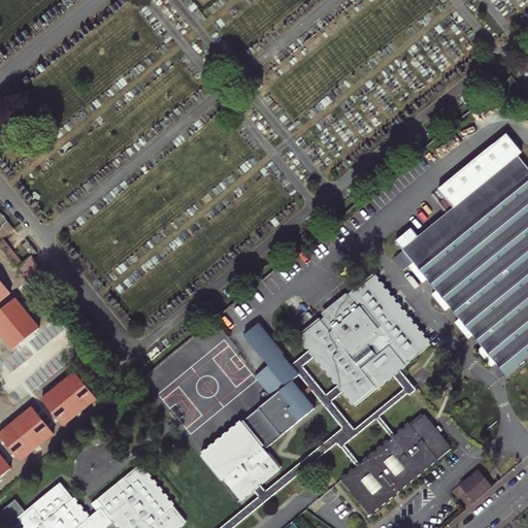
[(410,228),(395,241),(403,252),(414,264),(409,267),(423,283),(427,281),(436,292),(432,295),(447,311),(450,308),(459,320),(456,323),(469,338),(472,336),(483,348),(479,351),(492,367),(495,364),(508,380),(527,363),(527,168),(518,157),(522,153),(506,133),(438,190),(446,199),(437,204),(447,215),(419,237),(410,228)]
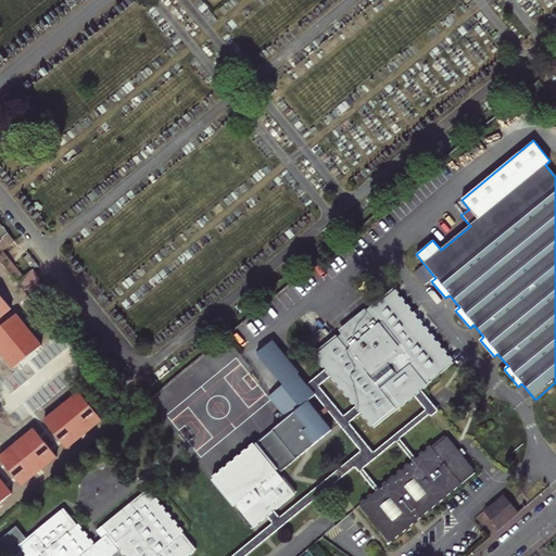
[(0,262),(11,275),(38,308),(48,300),(40,291),(45,288),(37,279),(39,277),(33,269),(23,277),(1,250),(13,240),(2,226),(0,227),(0,262)]
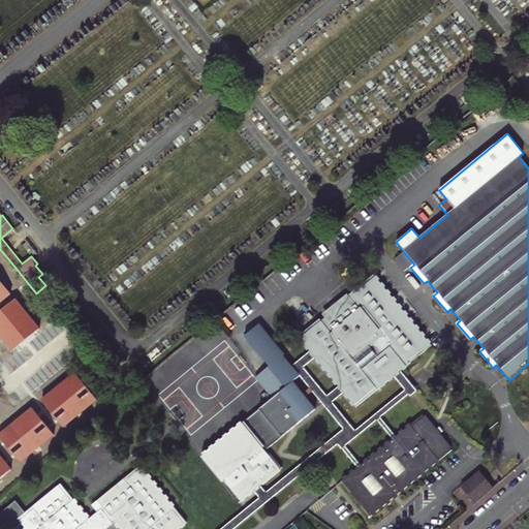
[(31,256),(36,251),(27,241),(22,245),(31,256)]
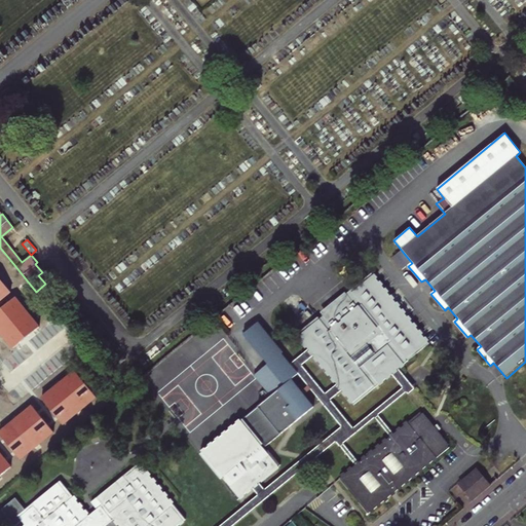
[(10,260),(0,248),(0,265),(1,267),(10,260)]
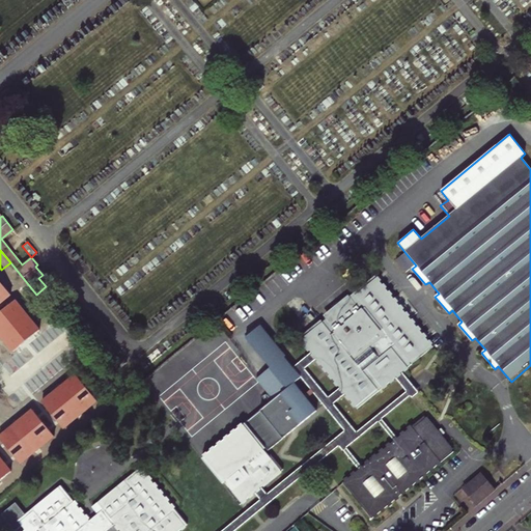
[(407,273),(412,269),(416,266),(406,253),(396,260),(407,273)]
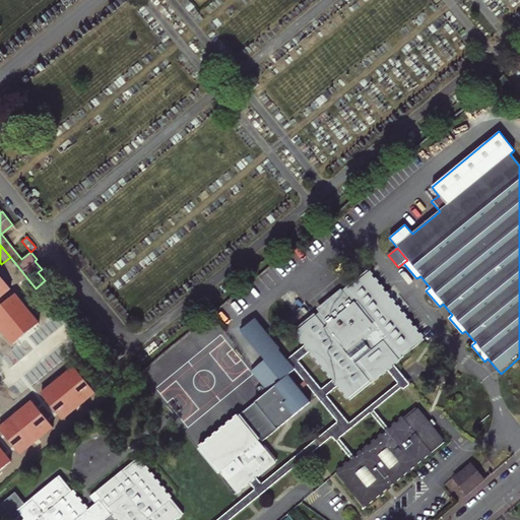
[(367,271),(335,298),(337,300),(316,316),(315,314),(294,331),(350,400),(425,340),(367,271)]
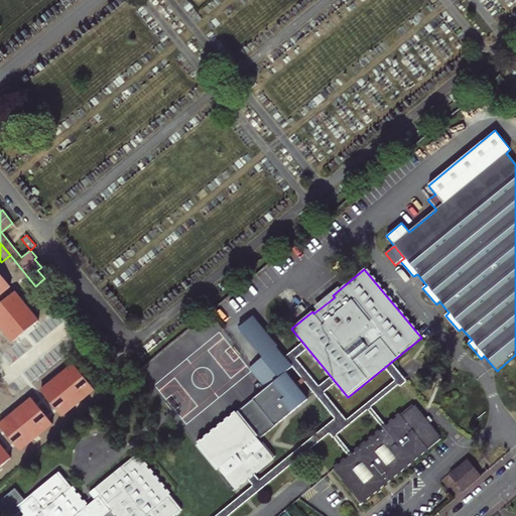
[(333,295),(312,311),(313,313),(335,297),(333,295)]
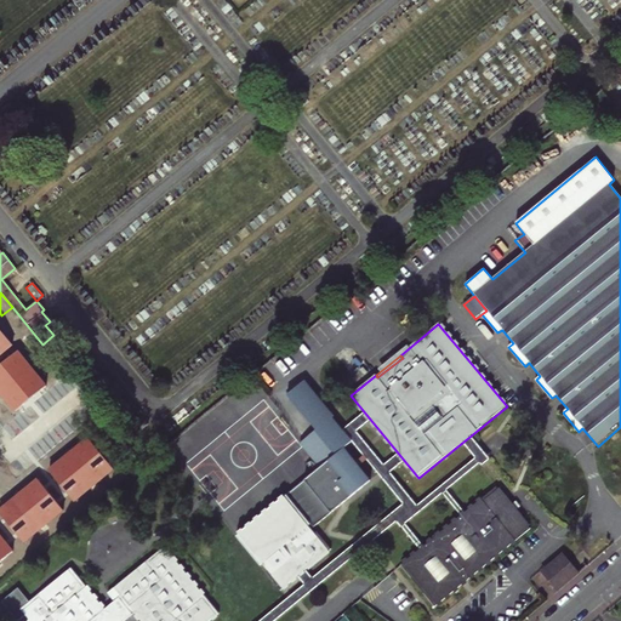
[(511,506),(495,488),(400,567),(436,608),(530,529),(514,511),(519,507),(514,502),(511,506)]
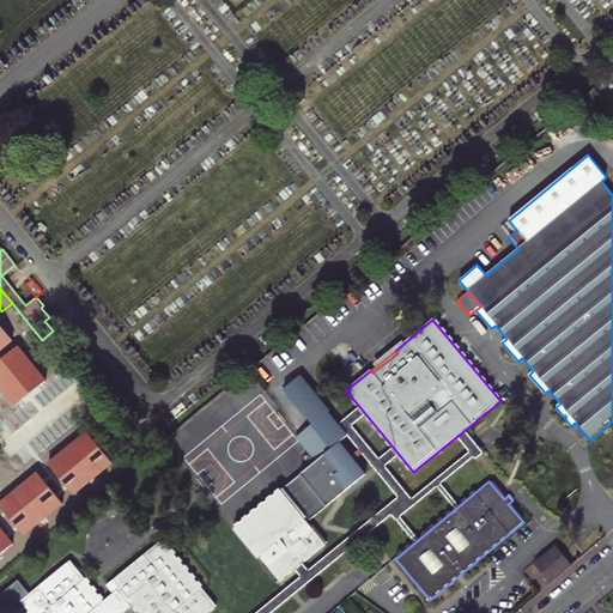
[(278,584),(327,544),(313,526),(310,528),(304,521),(307,519),(284,490),(281,492),(279,490),(234,527),(236,528),(234,530),(258,559),(259,557),(265,564),(263,566),(278,584)]
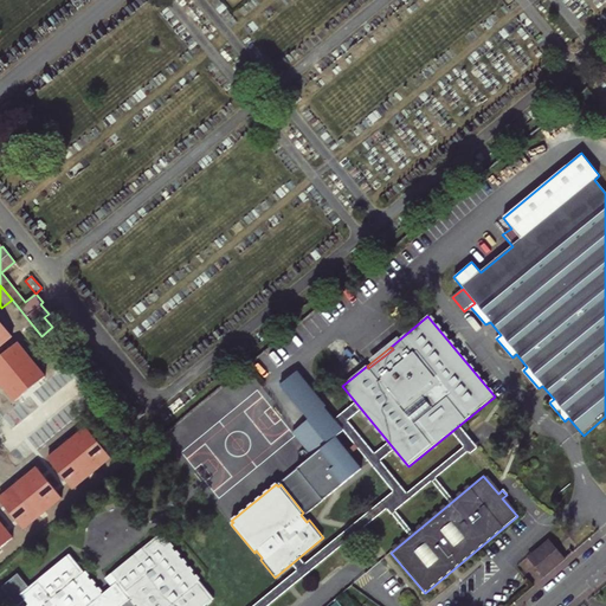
[(160,534),(104,580),(111,588),(116,594),(123,590),(130,599),(136,605),(205,605),(214,599),(160,534)]
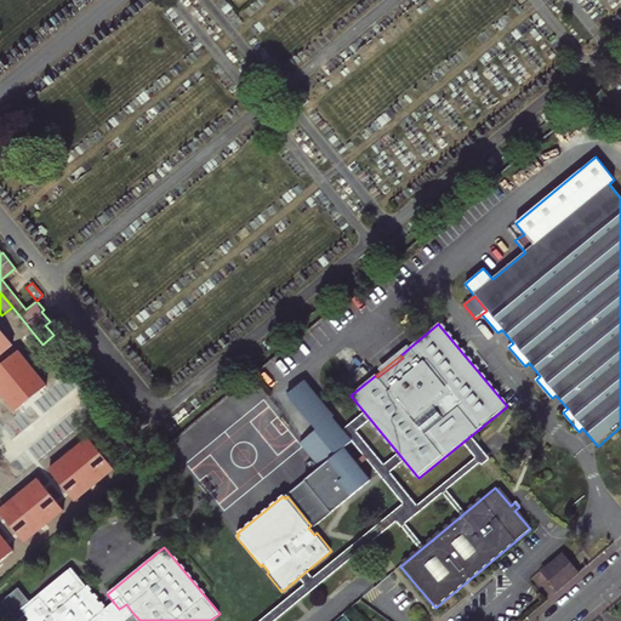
[(579,575),(593,563),(584,551),(569,563),(579,575)]
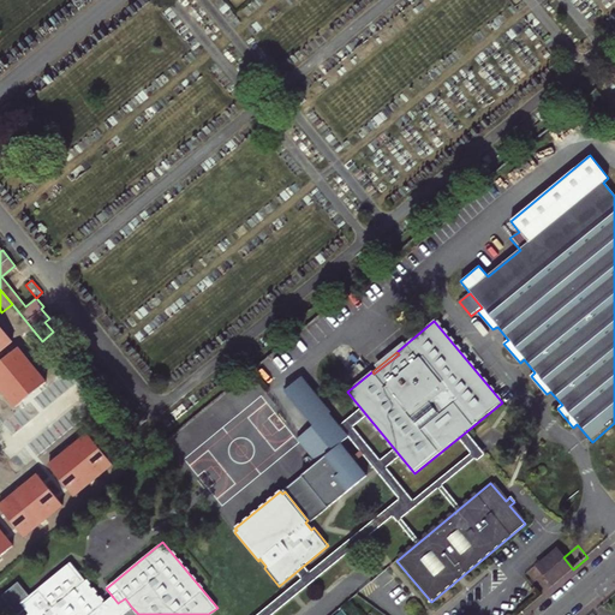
[(537,566),(554,586),(573,569),(563,557),(556,549),(537,566)]
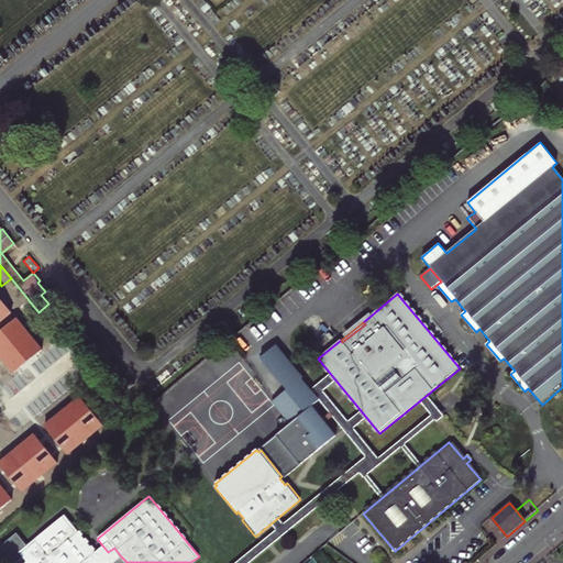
[(15,534),(0,547),(13,562),(14,562),(22,558),(26,562),(99,562),(103,561),(97,552),(95,554),(64,516),(25,547),(15,534)]
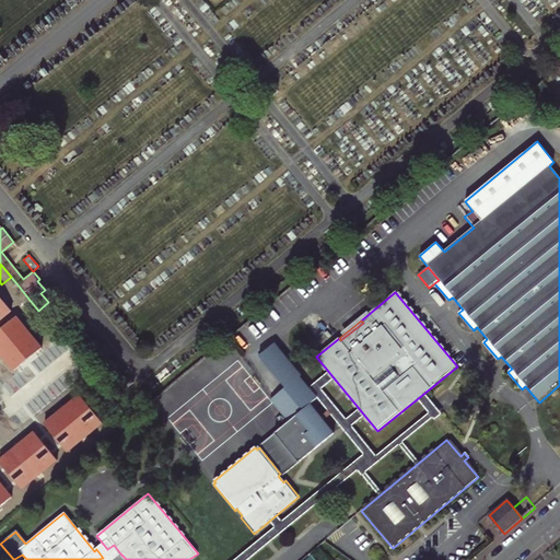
[(103,544),(96,549),(103,558),(98,559),(113,559),(120,553),(114,545),(107,549),(103,544)]
